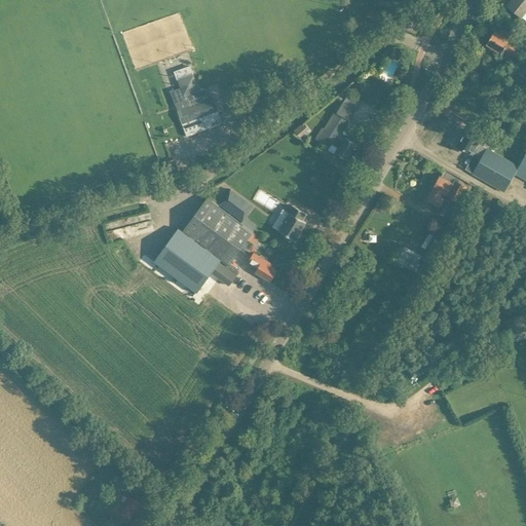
[(525,0),(513,0),(508,6),(516,12),(522,17),(525,21),(525,0)]
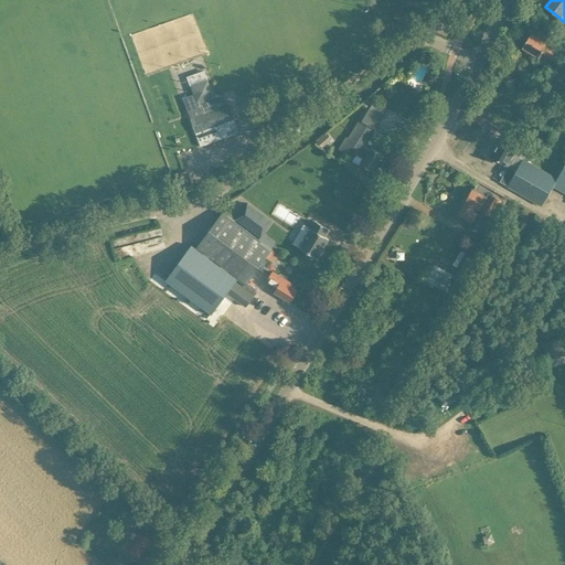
[(522,48),(532,54),(539,57),(542,53),(555,62),(561,52),(547,44),(552,38),(540,30),(536,36),(531,34),(522,48)]
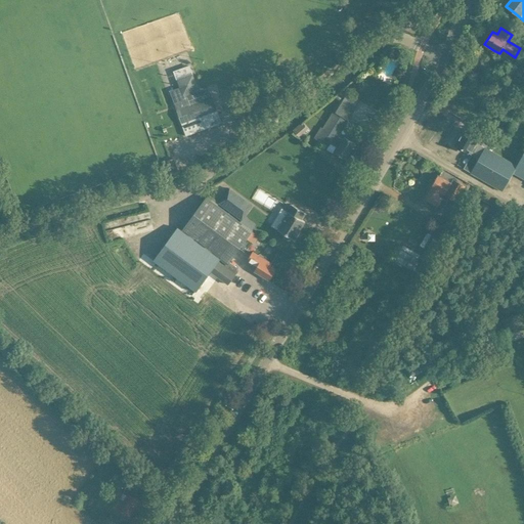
[(511,72),(523,78),(523,60),(518,58),(511,72)]
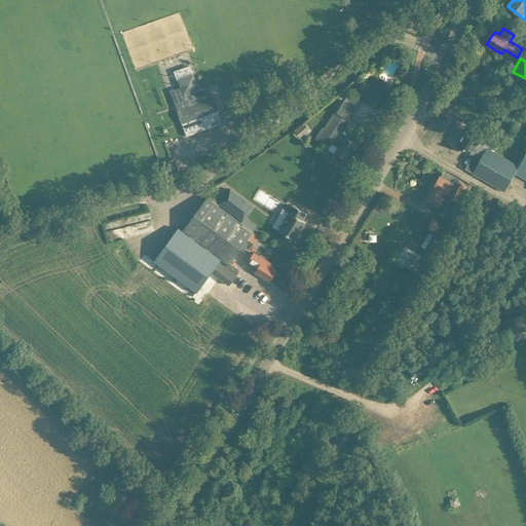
[(187,100),(175,104),(187,137),(223,123),(211,91),(199,95),(198,91),(199,90),(193,74),(177,80),(183,96),(185,96),(187,100)]
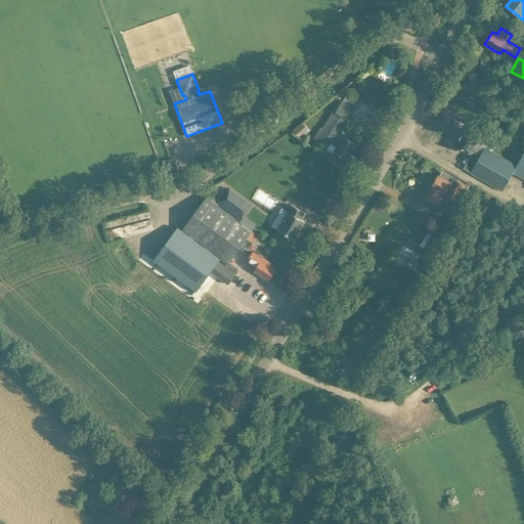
[(336,113),(320,138),(331,143),(330,143),(338,147),(335,153),(345,160),(355,143),(344,137),(343,139),(336,135),(346,119),(348,121),(355,111),(359,103),(346,95),(342,102),(336,113)]
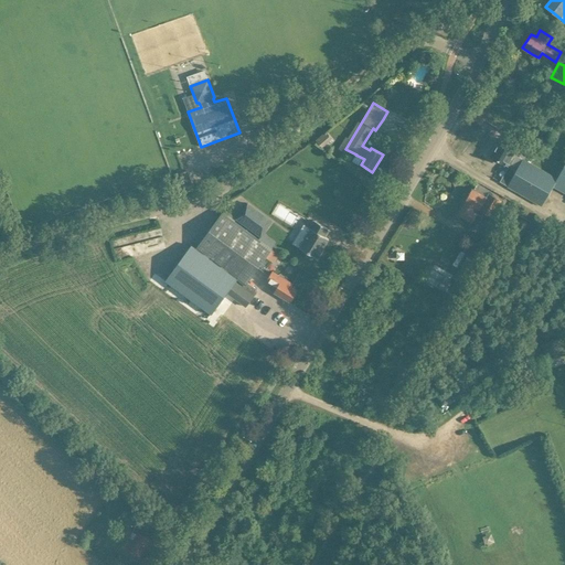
[(510,163),(500,182),(542,206),(553,187),(564,193),(564,164),(561,173),(555,170),(552,176),(516,155),(520,149),(514,147),(502,139),(497,150),(494,149),(490,157),(504,164),(507,161),(510,163)]
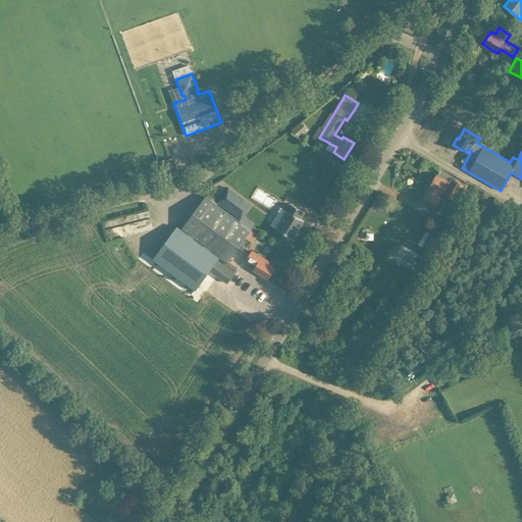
[(170,167),(162,170),(165,177),(179,172),(174,158),(167,161),(170,167)]
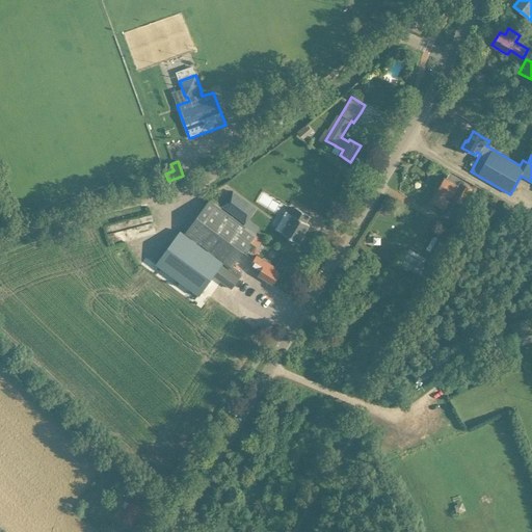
[(437,190),(439,190),(431,203),(444,210),(445,209),(449,212),(453,204),(445,200),(447,195),(462,205),(472,189),(460,183),(461,181),(449,173),(446,179),(445,179),(437,190)]
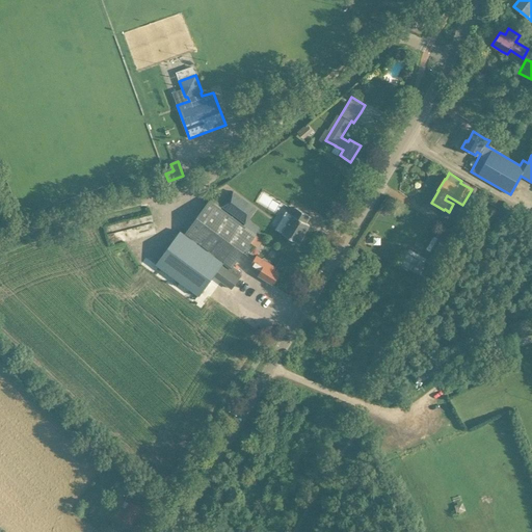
[(233,191),(222,206),(245,222),(248,219),(253,213),(245,208),(248,203),(233,191)]
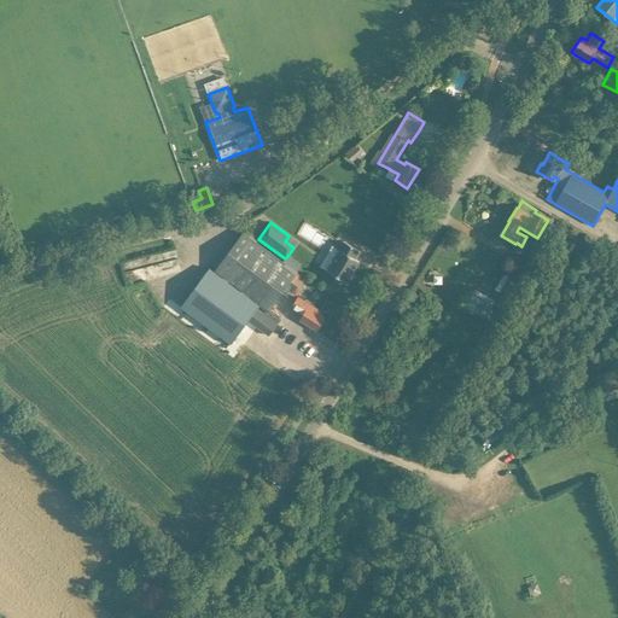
[(215,272),(214,272),(248,297),(260,305),(249,320),(249,321),(269,336),(280,320),(279,315),(270,309),(290,284),(291,283),(298,273),(296,272),(283,262),(244,233),(215,272)]
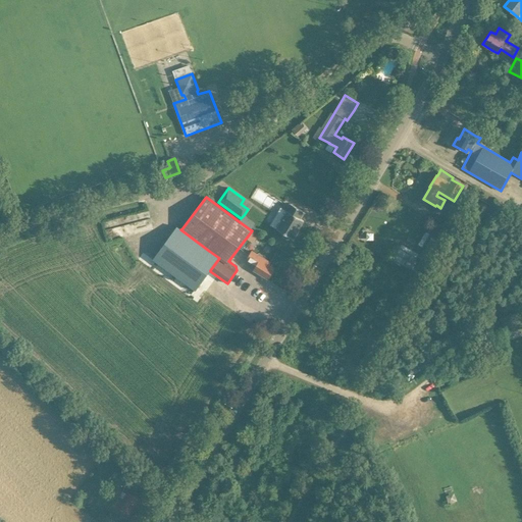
[(305,212),(291,204),(286,210),(281,207),(270,225),(276,229),(293,239),(304,221),(301,219),(305,212)]
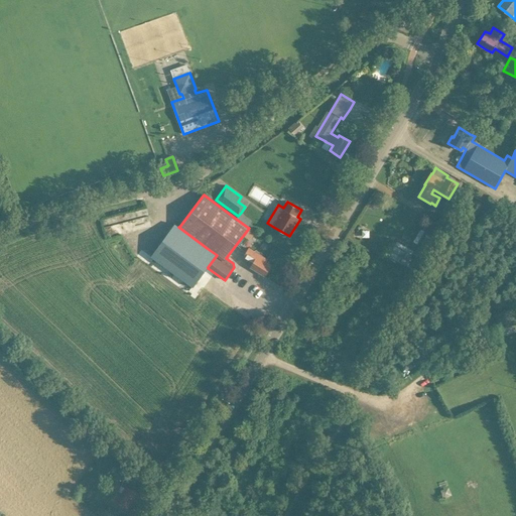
[(418,243),(431,251),(448,222),(449,223),(454,217),(450,215),(452,213),(443,208),(438,216),(435,215),(418,243)]
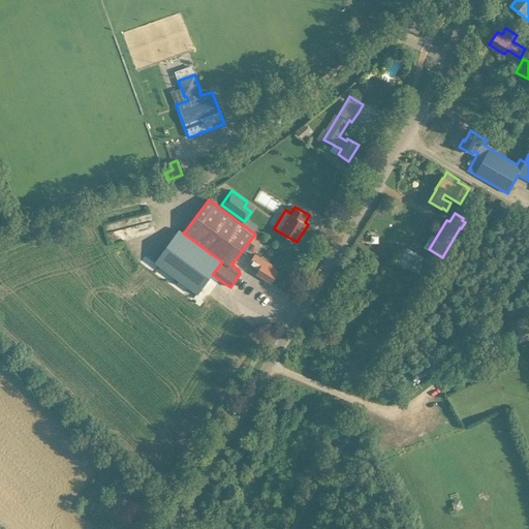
[(180,229),(155,262),(198,294),(213,275),(213,274),(222,261),(212,254),(183,232),(184,232),(180,229)]
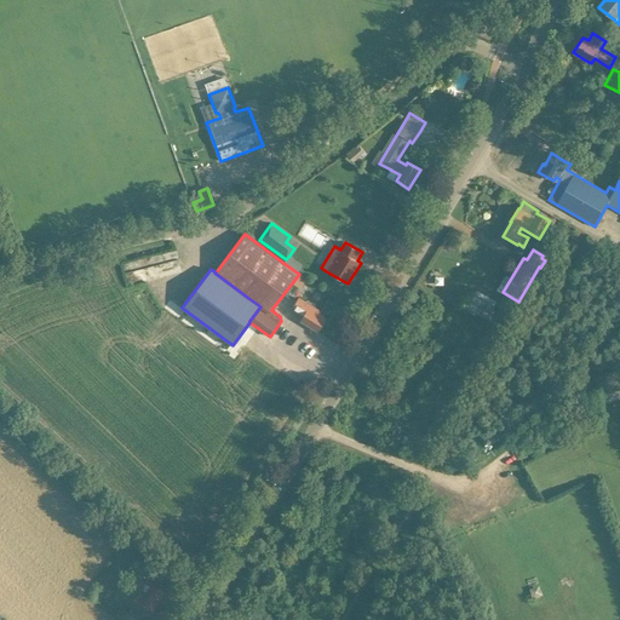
[(319,315),(321,313),(299,299),(292,310),(304,317),(302,321),(319,331),(326,319),(319,315)]
